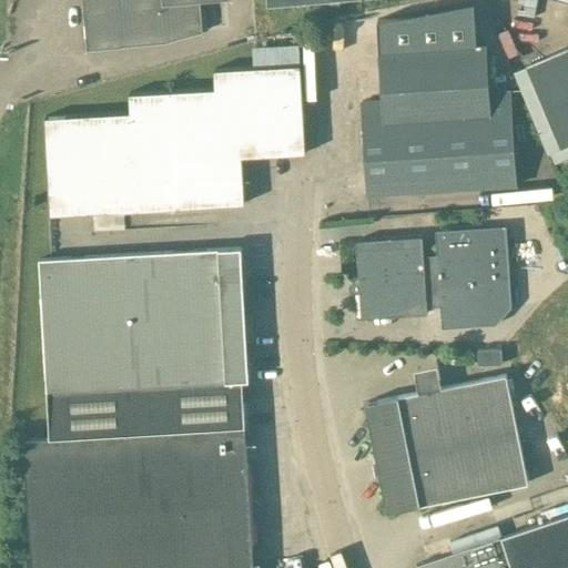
[(203,31),(199,0),(82,0),(88,50),(123,47),(165,42),(203,31)]
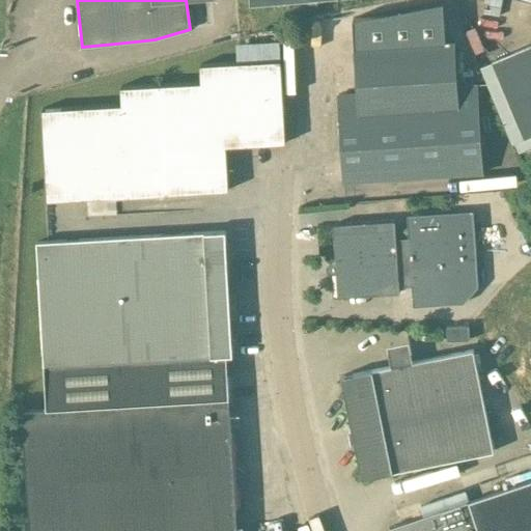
[(354,47),(357,92),(336,94),(342,184),(484,173),(478,85),(458,86),(455,40),(354,47)]
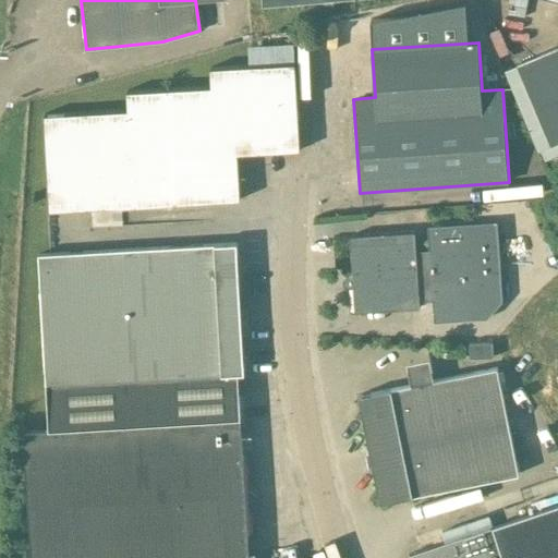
[(557,47),(505,70),(544,161),(557,155),(557,47)]
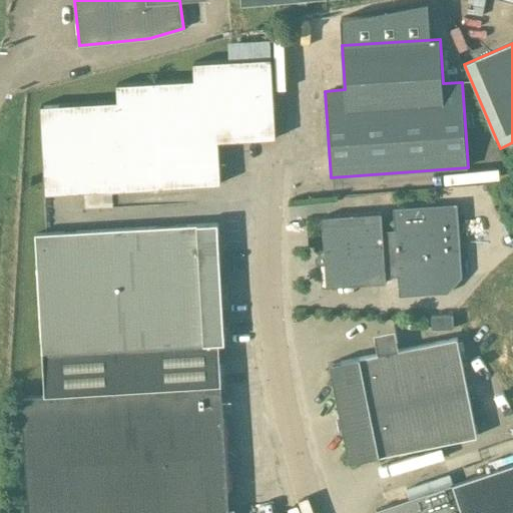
[(271,58),(192,63),(193,80),(116,84),(117,101),(40,106),(45,193),(220,182),(218,141),(276,138),(271,58)]
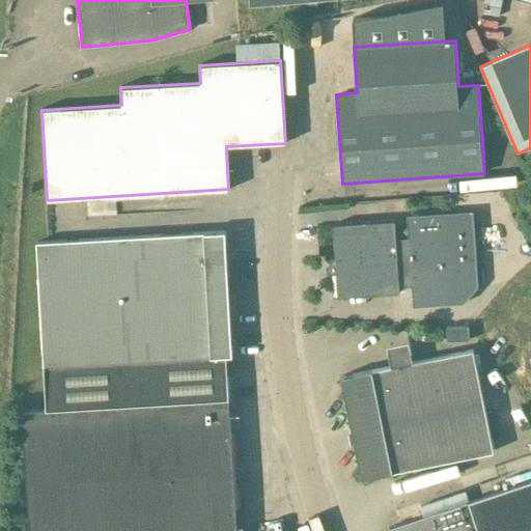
[(399,292),(399,286),(412,285),(413,306),(464,302),(478,286),(473,211),(407,215),(409,238),(396,239),(395,221),(333,225),(338,297),(399,292)]
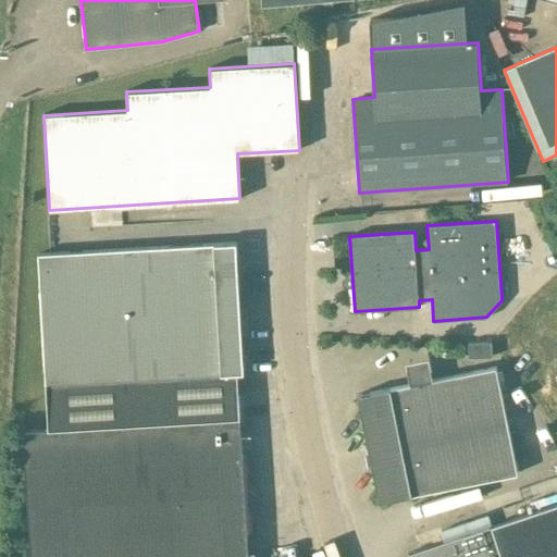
[(249,556),(246,511),(251,511),(257,506),(257,494),(251,490),(245,491),(237,372),(244,372),(236,243),(38,254),(46,384),(48,430),(23,431),(31,556),(249,556)]
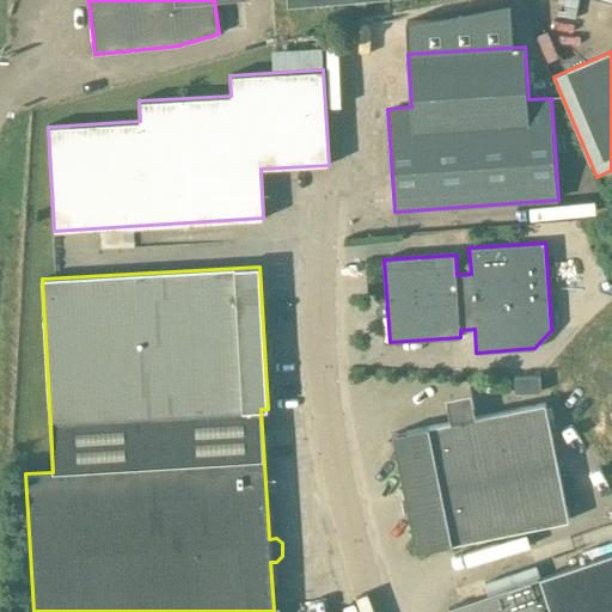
[(514,377),(515,392),(540,392),(540,375),(514,377)]
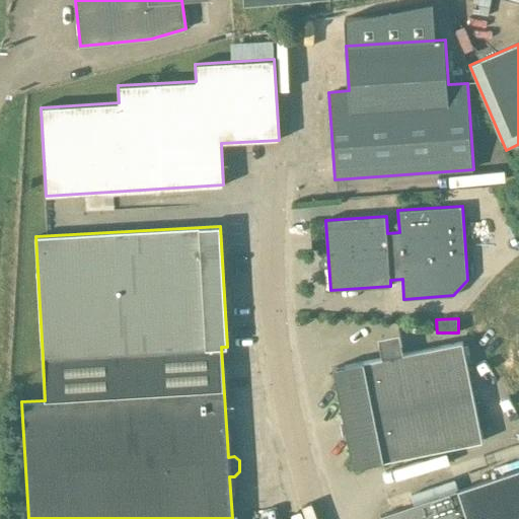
[(462,342),(431,349),(429,338),(420,340),(422,350),(403,354),(399,335),(379,339),(383,358),(334,368),(344,419),(341,420),(344,433),(347,432),(354,467),(384,461),(483,441),(465,356),(469,355),(468,347),(463,348),(462,342)]
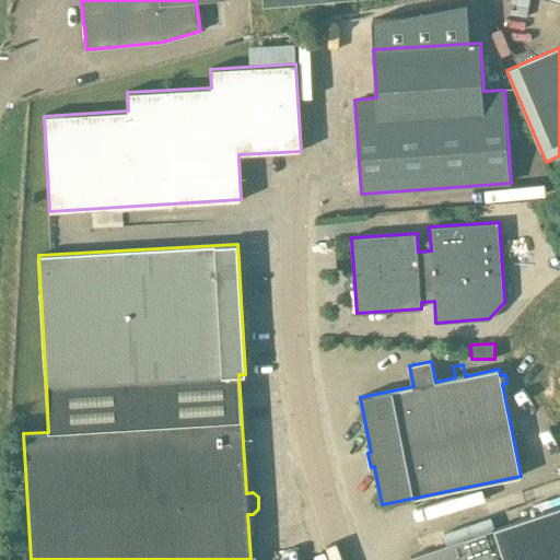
[(459,543),(410,558),(410,559),(559,559),(559,505),(494,528),(458,540),(459,543)]
